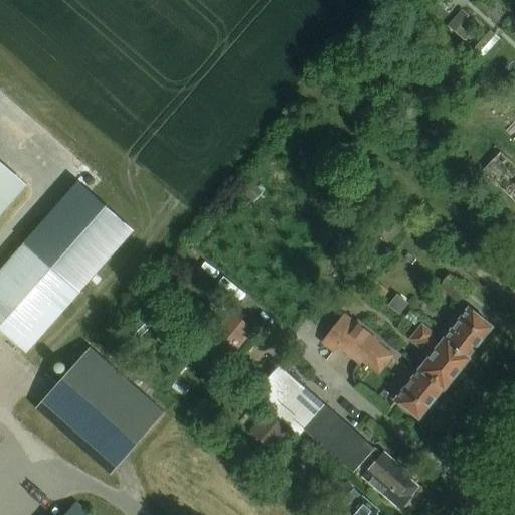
[(0,141),(0,227),(43,177),(0,141)]
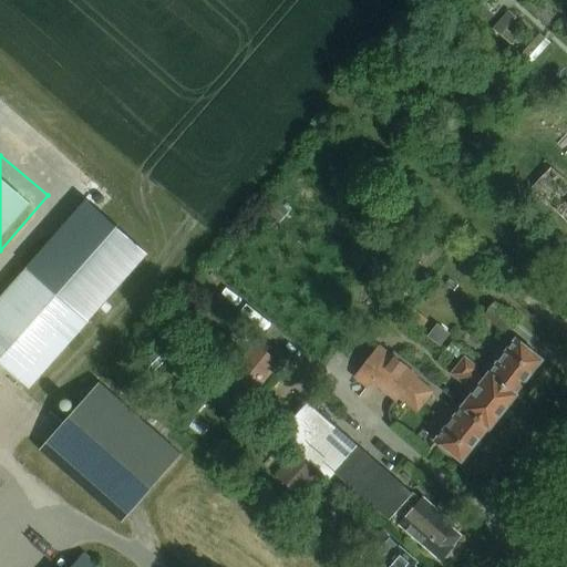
[(566,183),(549,167),(529,189),(566,223),(566,183)]
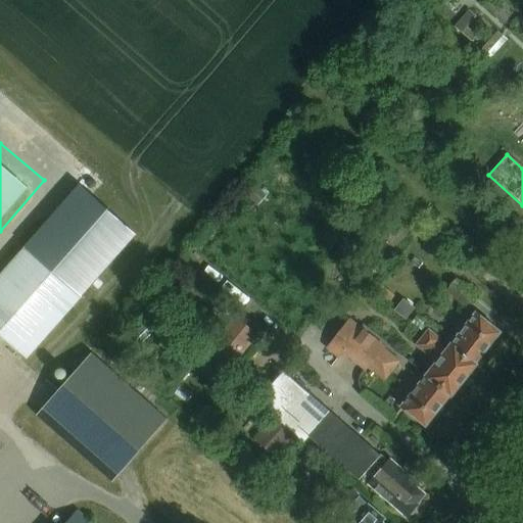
[(133,234),(78,185),(0,274),(0,335),(27,360),(133,234)]
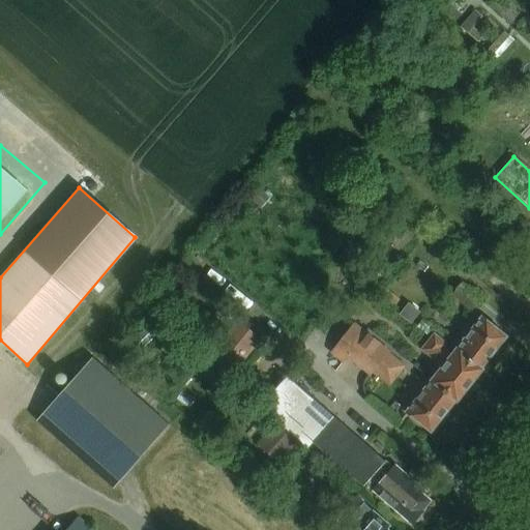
[(400,299),(387,290),(382,296),(394,306),(400,299)]
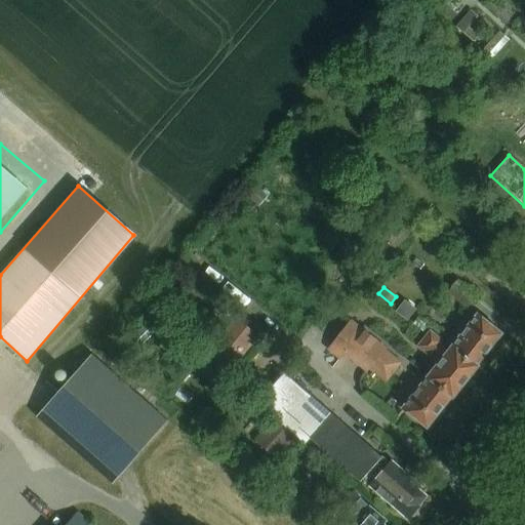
[(398,311),(405,316),(408,318),(415,310),(405,301),(398,311)]
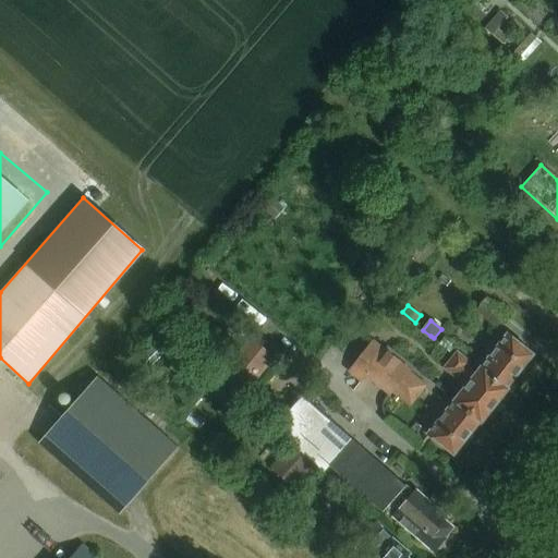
[(509,389),(536,354),(510,334),(483,368),(509,389)]
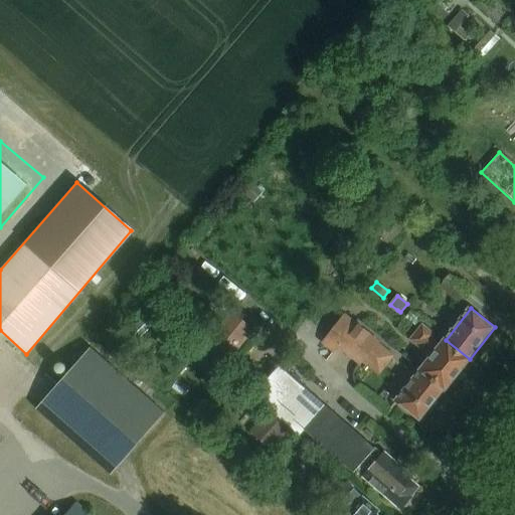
[(230,363),(256,329),(234,312),(207,345),(230,363)]
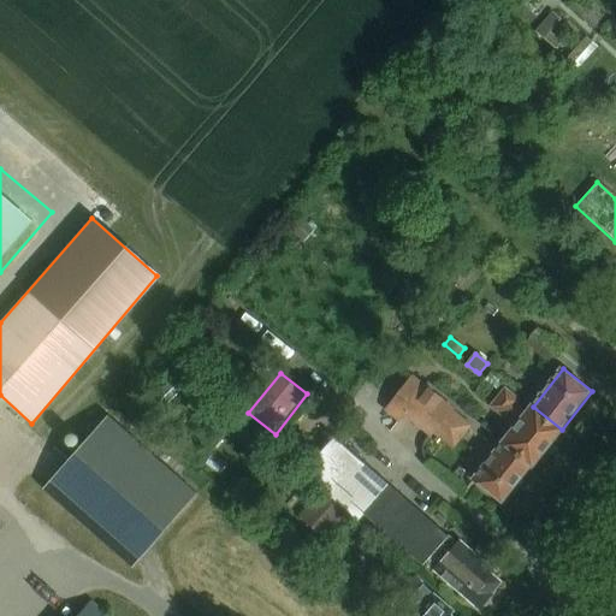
[(475,426),(455,409),(414,377),(385,413),(400,424),(406,416),(440,444),(438,448),(444,452),(451,443),(457,448),(475,426)]
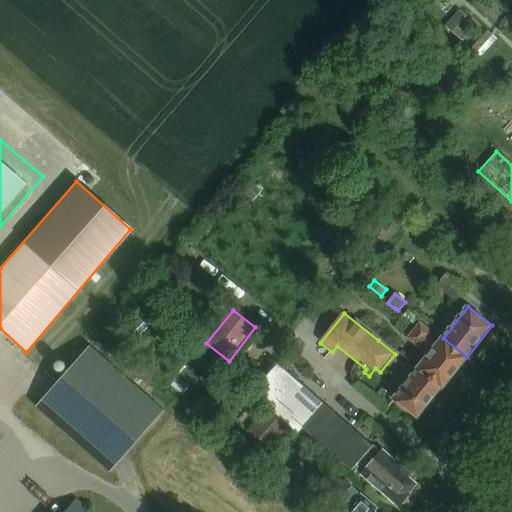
[(431,332),(419,323),(406,339),(429,357),(420,369),(442,388),(444,390),(469,359),(467,357),(443,338),(439,343),(429,335),(431,332)]
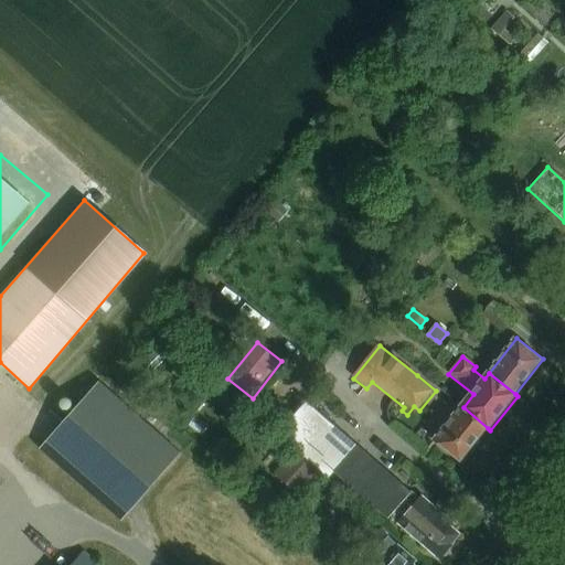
[(126,523),(184,456),(100,382),(41,449),(126,523)]
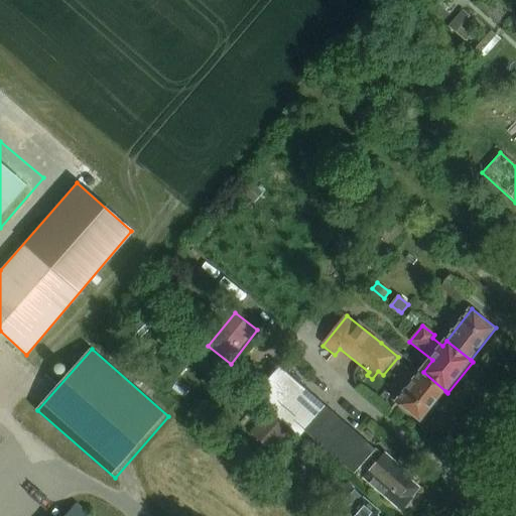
[(272,405),(295,425),(304,433),(306,431),(356,476),(361,470),(366,474),(364,476),(403,510),(423,487),(408,474),(411,471),(389,452),(382,460),(375,454),(378,450),(329,407),(332,404),(285,364),(272,379),(248,359),(235,374),(259,394),(272,405)]
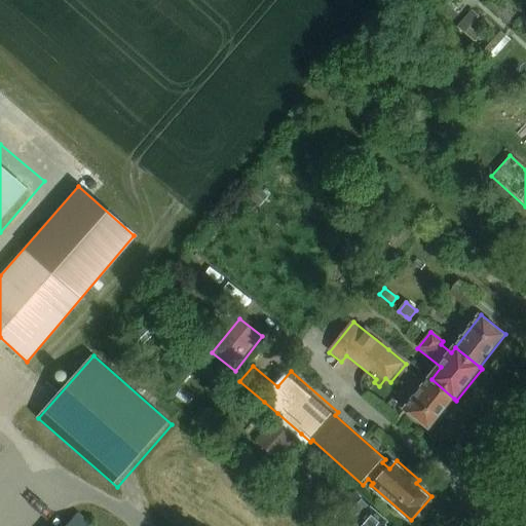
[(429,430),(454,399),(431,379),(406,412),(429,430)]
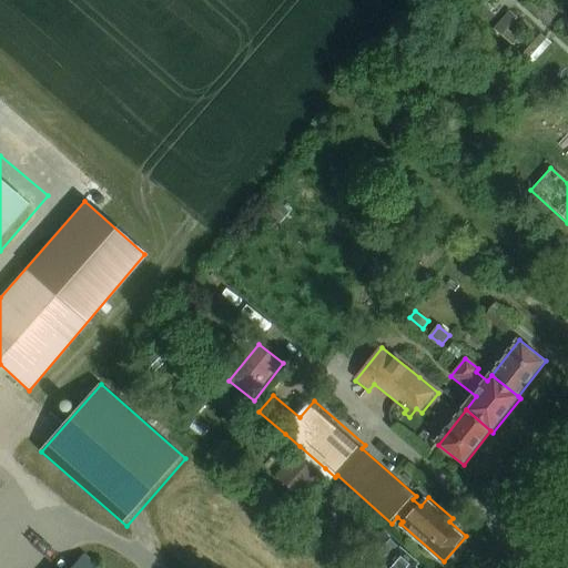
[(275,474),(301,496),(325,468),(300,446),(275,474)]
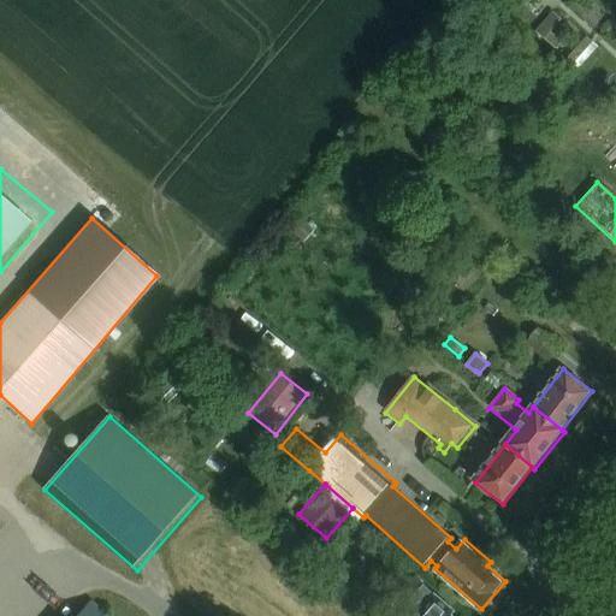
[(400,562),(373,540),(363,552),(389,574),(400,562)]
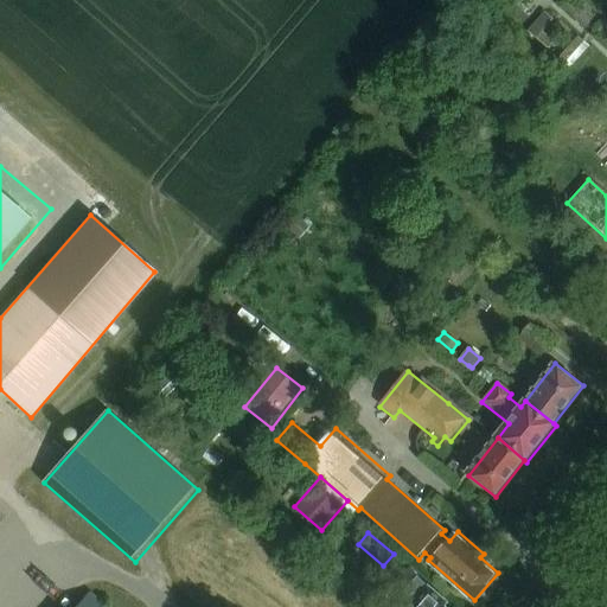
[(441,606),(436,602),(440,598),(411,572),(398,586),(415,601),(410,606),(441,606)]
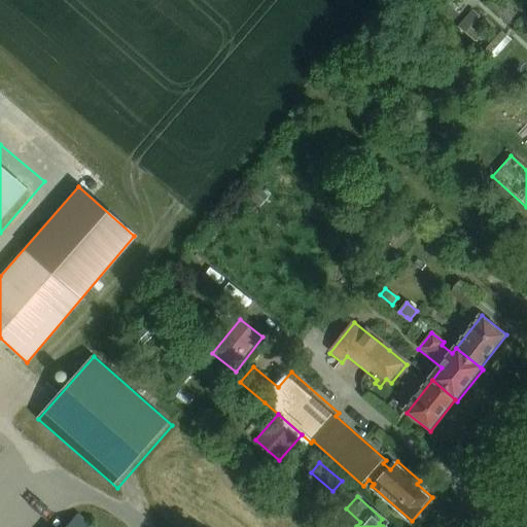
[(91,526),(78,516),(68,526),(91,526)]
